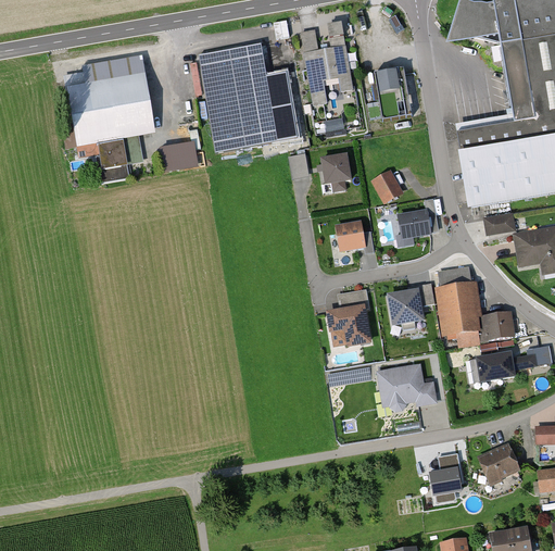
[(492,0),(492,2),(476,0),(458,0),(444,44),(497,34),(500,44),(554,34),(554,0),(492,0)]
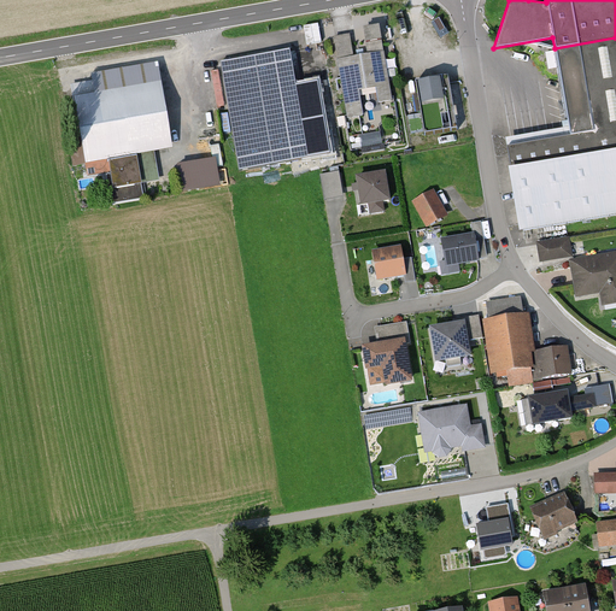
[(379,22),(363,24),(368,48),(383,46),(379,22)]
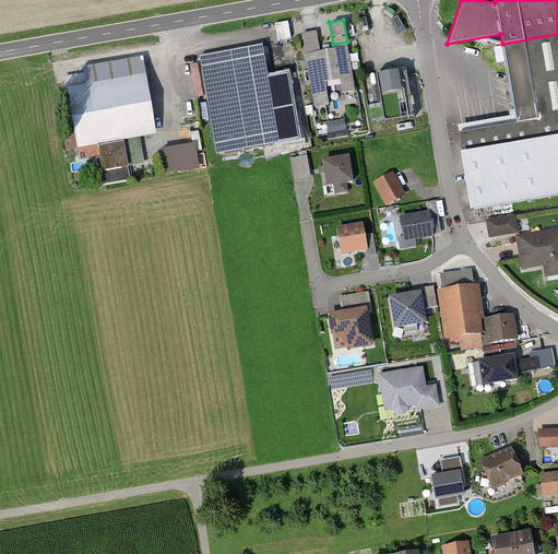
[(316,26),(301,30),(305,49),(319,47),(316,26)]
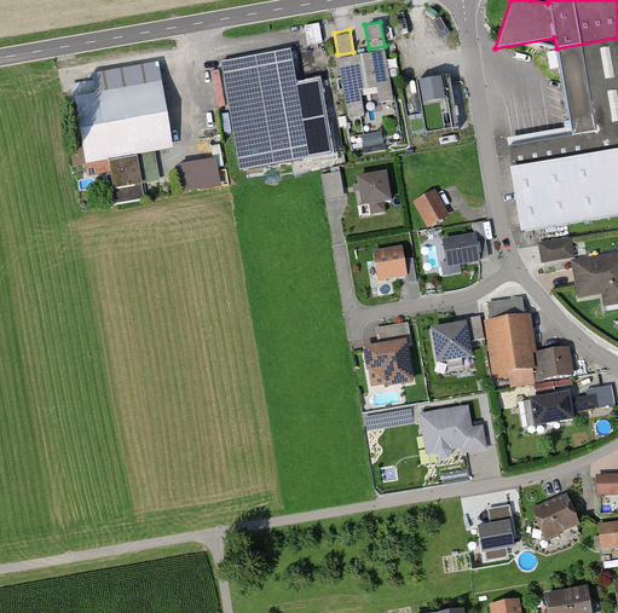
[(503,148),(518,233),(617,215),(617,41),(558,53),(571,137),(503,148)]
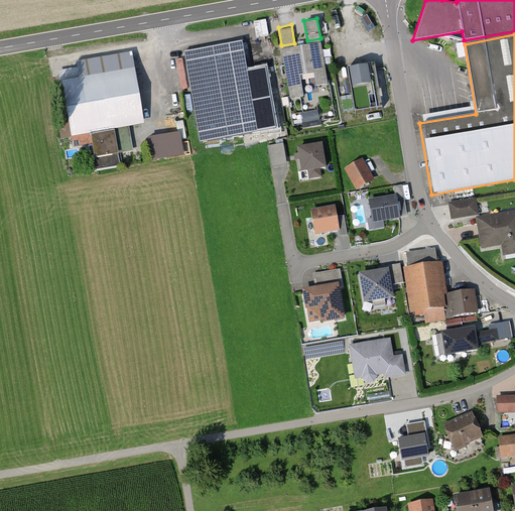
[(328,37),(283,46),(297,121),(342,113),(328,37)]
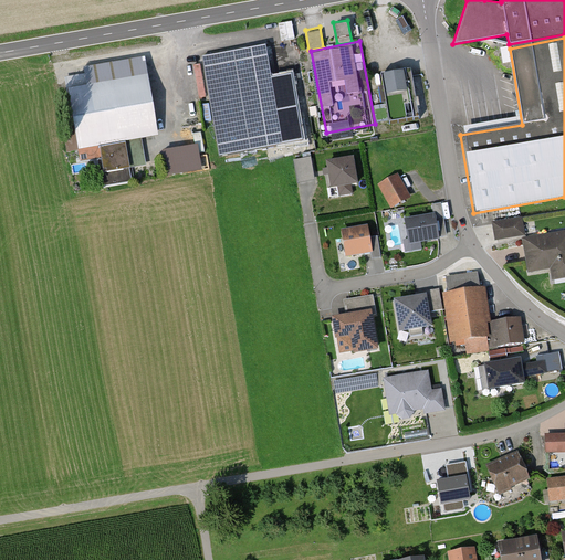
[(270,42),(206,53),(222,151),(286,140),(270,42)]
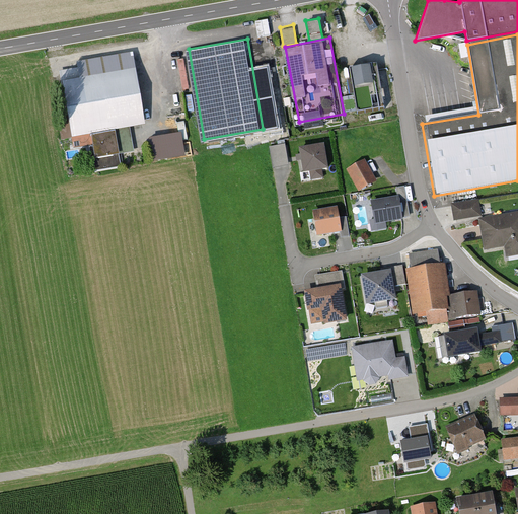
[(371,62),(350,66),(354,87),(375,84),(371,62)]
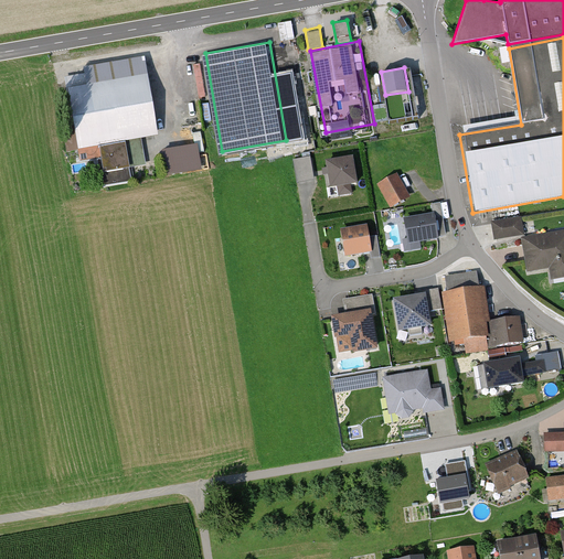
[(151,68),(67,82),(78,144),(161,130),(151,68)]
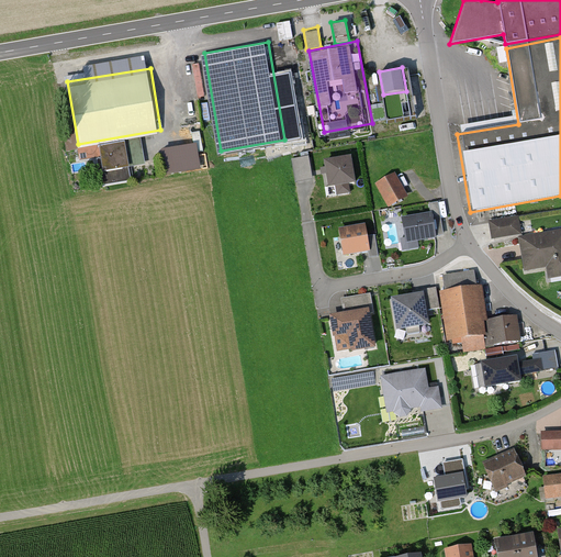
[(302,117),(283,121),(288,142),(306,137),(302,117)]
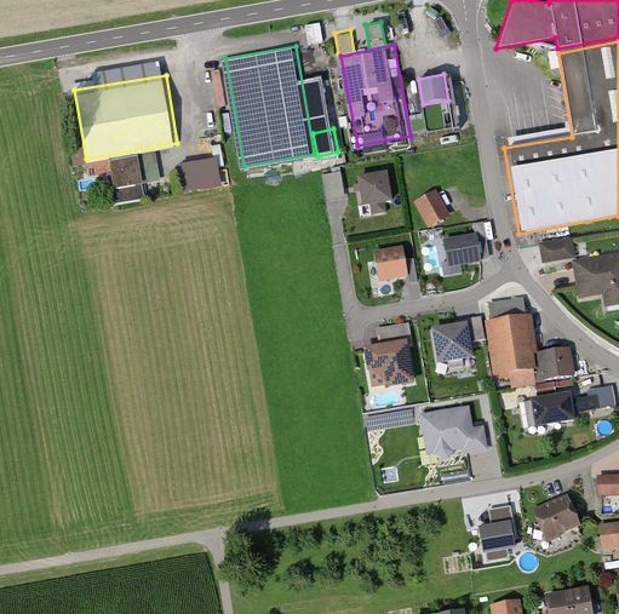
[(326,194),(345,193),(342,166),(324,168),(326,194)]
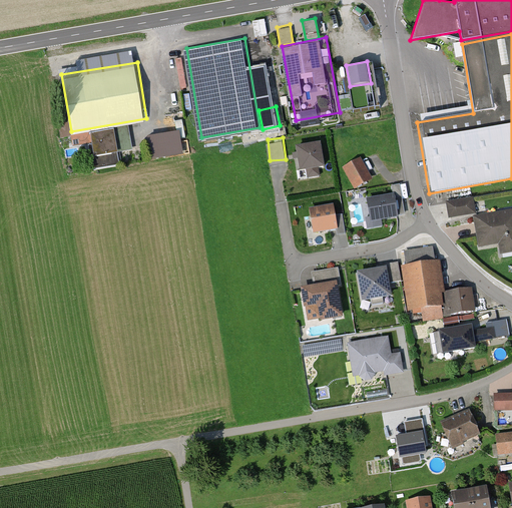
[(321,140),(296,144),(300,169),(325,165),(321,140)]
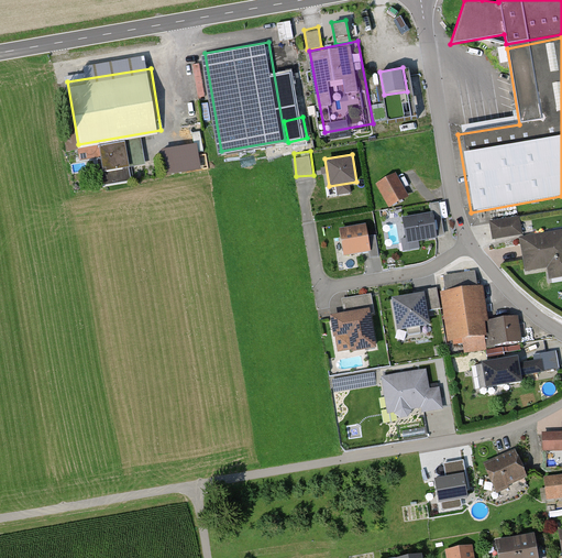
[(395,168),(375,181),(389,205),(409,193),(395,168)]
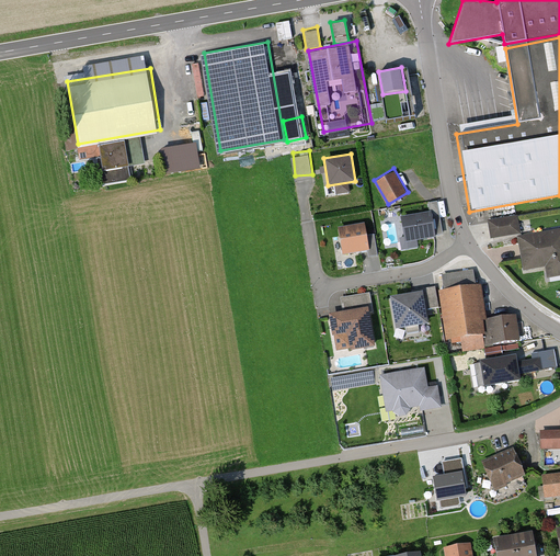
[(431,208),(400,214),(406,241),(436,235),(431,208)]
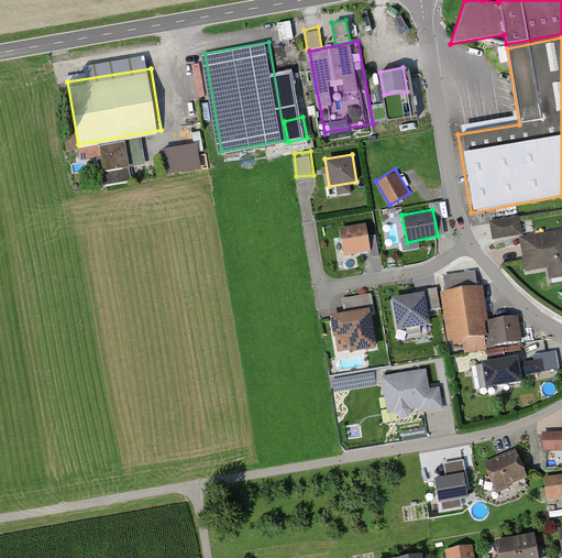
[(444,232),(440,209),(433,210),(438,233),(444,232)]
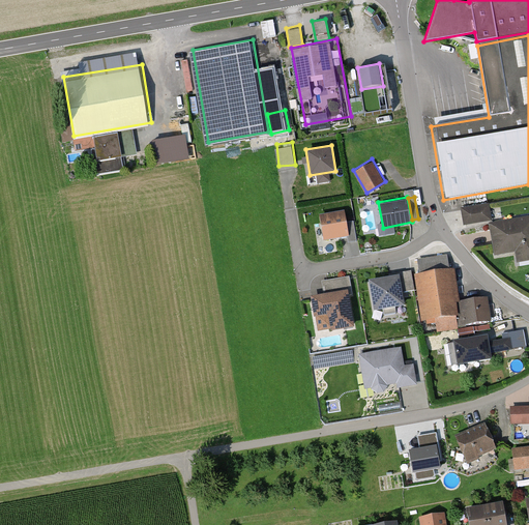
[(489,201),(460,206),(463,223),(492,217),(489,201)]
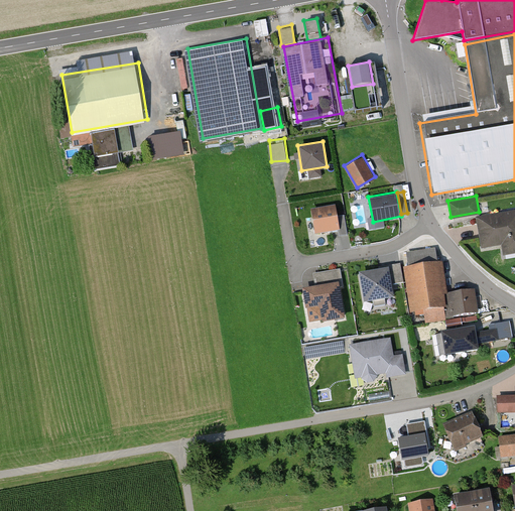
[(335,203),(311,208),(315,233),(340,228),(335,203)]
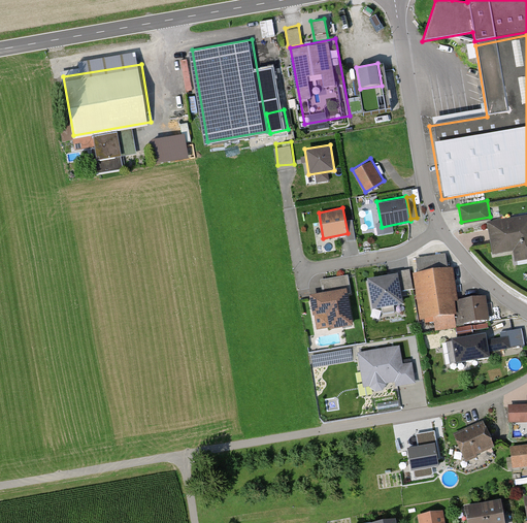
[(526,211),(486,220),(492,253),(512,249),(514,260),(526,257),(526,211)]
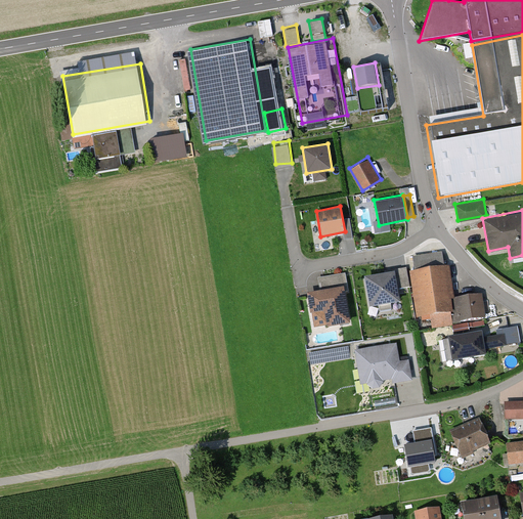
[(448,264),(409,270),(417,317),(455,311),(448,264)]
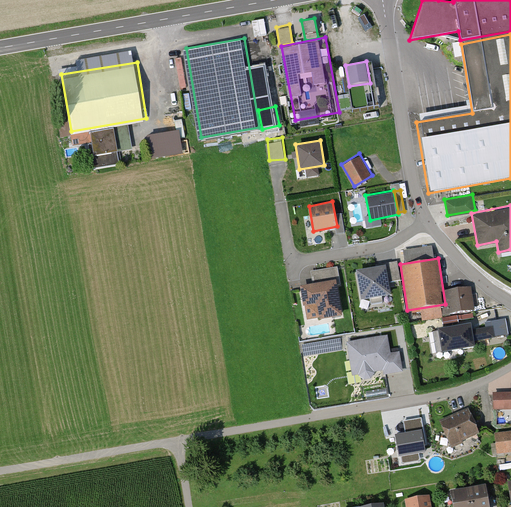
[(384,264),(354,269),(360,299),(389,294),(384,264)]
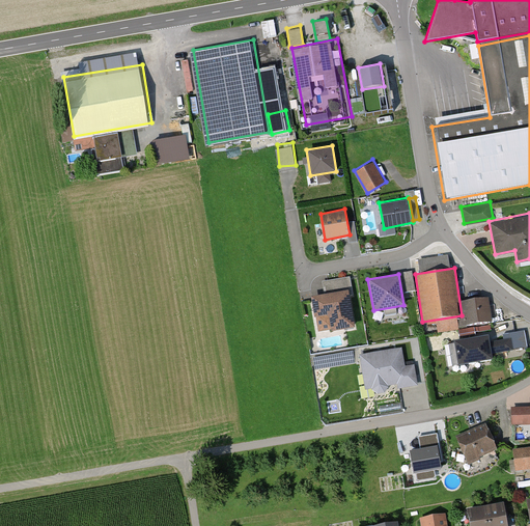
[(350,289),(310,296),(314,316),(323,315),(329,320),(332,330),(356,327),(350,289)]
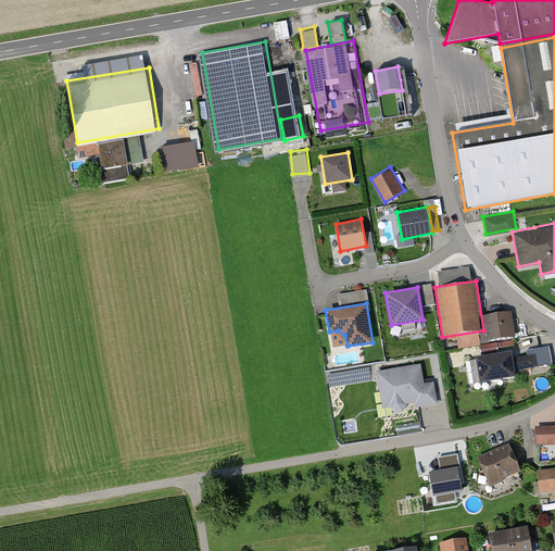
[(512,309),(481,313),(484,339),(515,335),(512,309)]
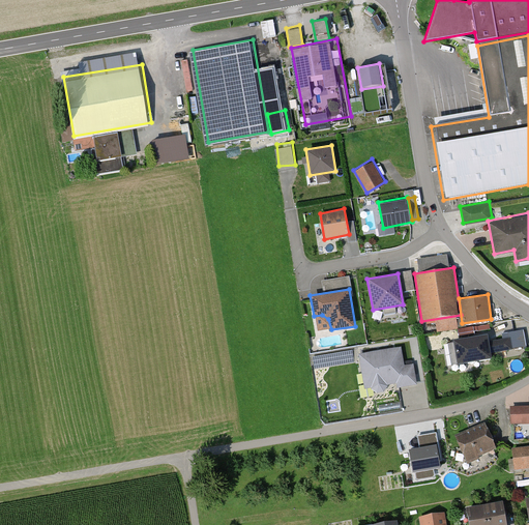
[(473,323),(457,326),(458,332),(474,329),(473,323)]
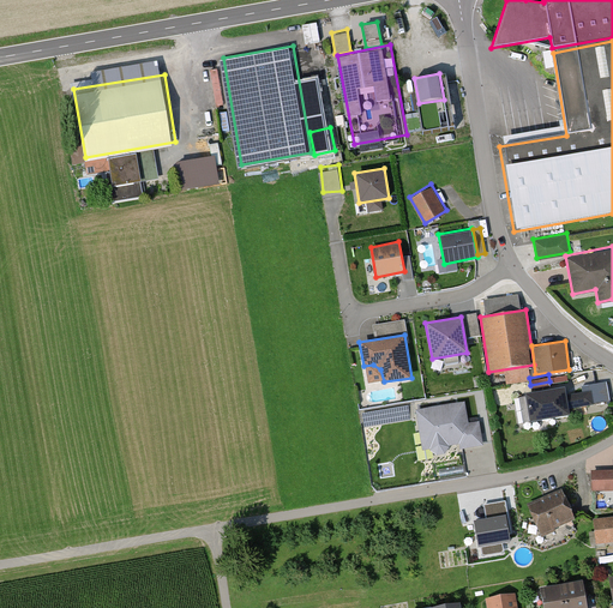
[(610,397),(606,379),(589,381),(593,399),(610,397)]
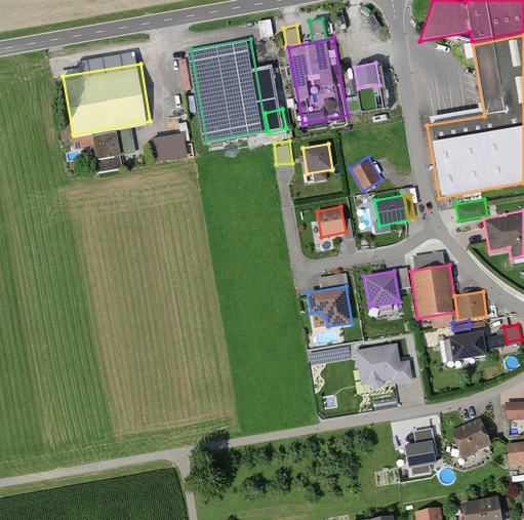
[(482,330),(447,336),(451,359),(486,353),(482,330)]
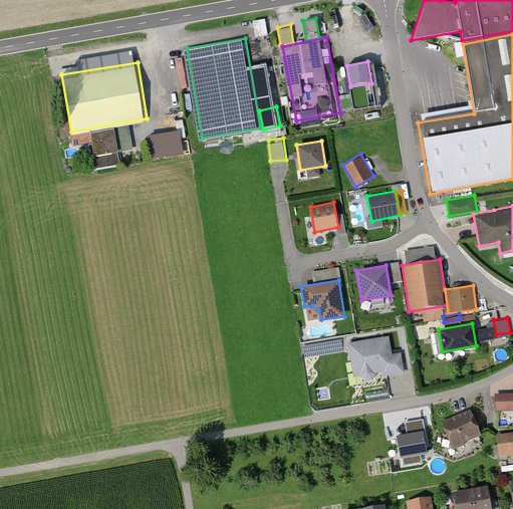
[(494,324),(473,328),(476,340),(496,336),(494,324)]
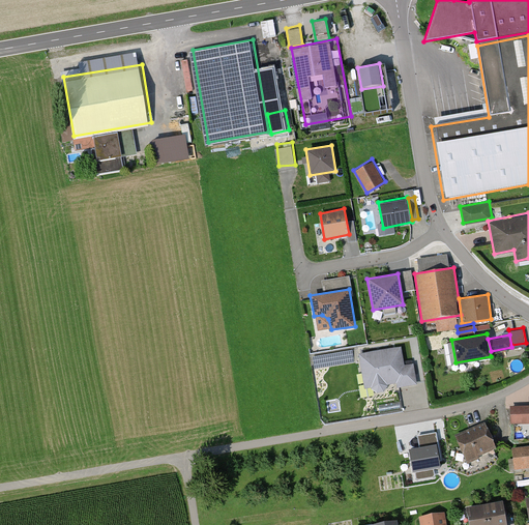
[(401,344),(358,352),(364,387),(371,386),(377,391),(383,390),(388,383),(395,381),(397,385),(417,382),(413,361),(405,362),(401,344)]
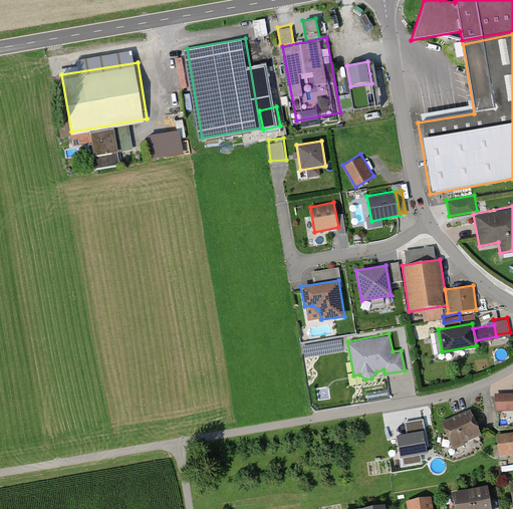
[(512,383),(512,386),(512,391),(494,392),(494,409),(512,408),(512,383)]
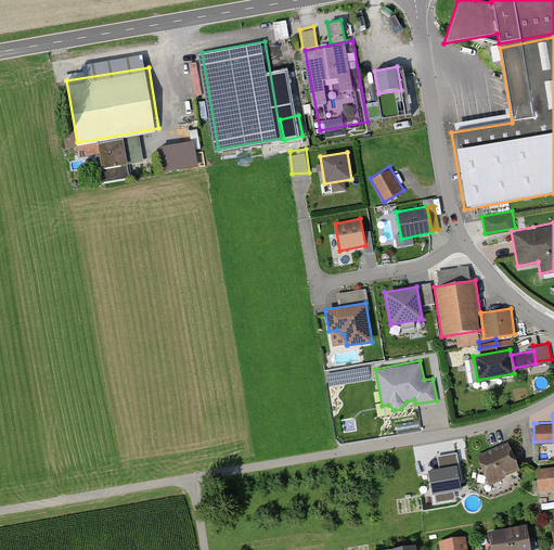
[(506,440),(475,453),(487,482),(518,469),(506,440)]
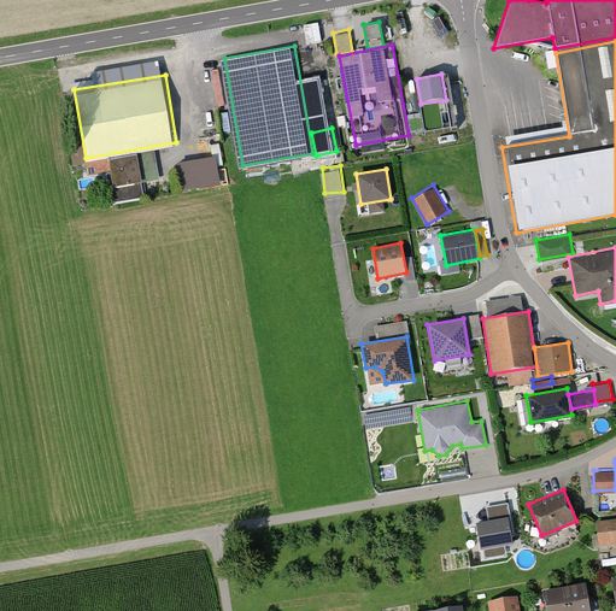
[(510,540),(505,517),(476,522),(481,546),(510,540)]
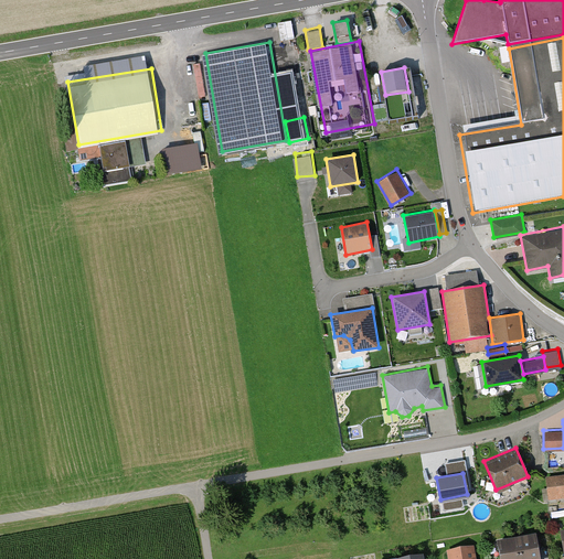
[(563,473),(545,475),(547,498),(563,496),(563,473)]
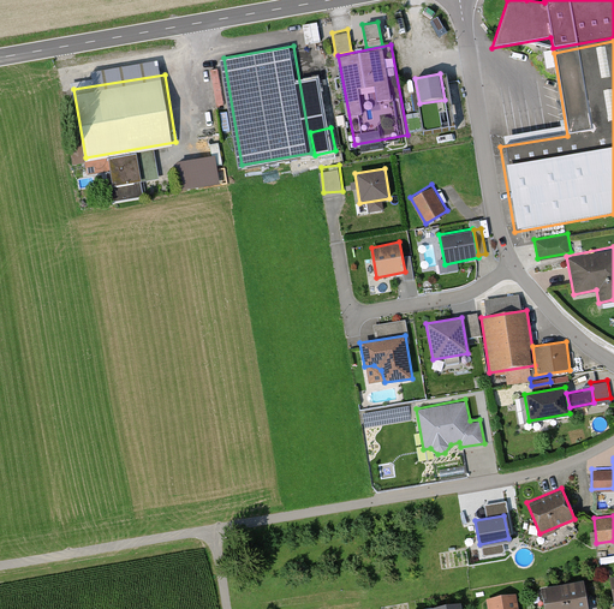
[(586,608),(582,581),(540,589),(542,608),(586,608)]
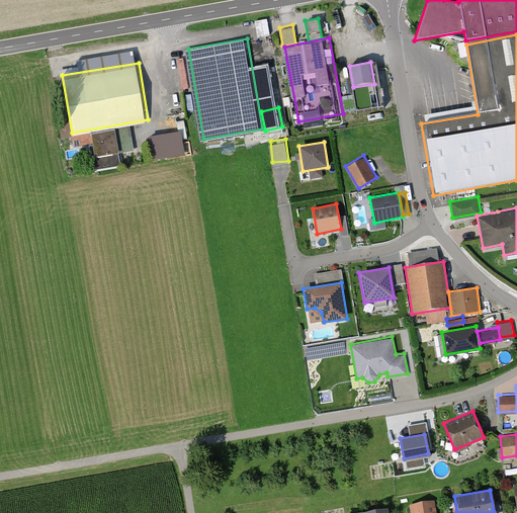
[(434,512),(432,499),(412,503),(413,512),(434,512)]
